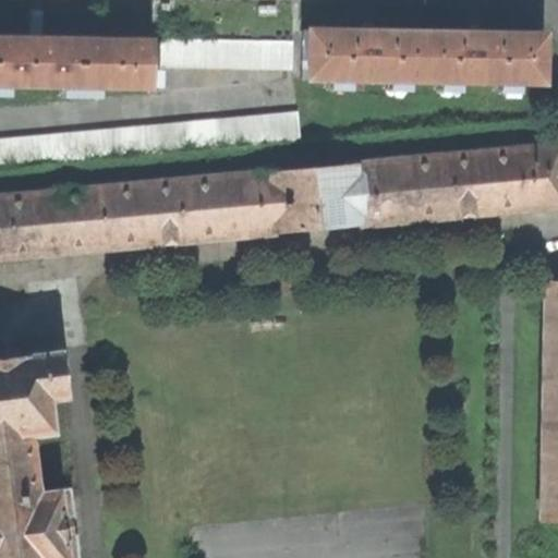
[(361,31),(304,28),(303,75),(421,79),(422,32),(378,31),(376,28),(370,28),(362,28),(361,31)]
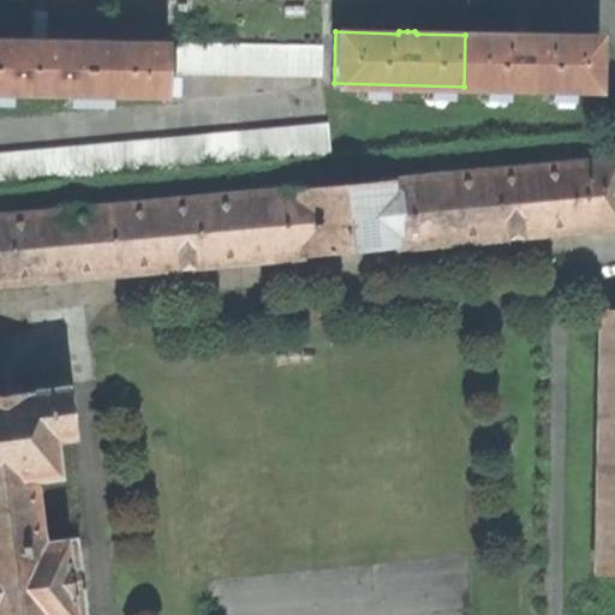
[(514,36),(465,35),(464,87),(593,91),(593,39),(533,37),(532,35),(524,35),(515,35),(514,36)]
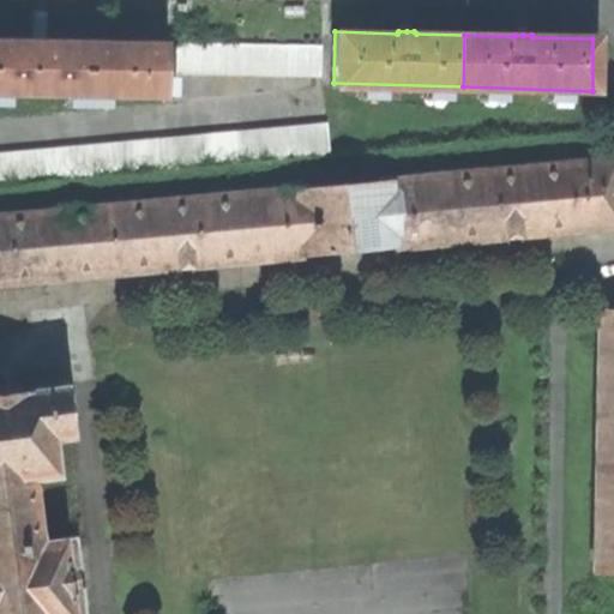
[(175,40),(174,72),(323,74),(323,42),(175,40)]
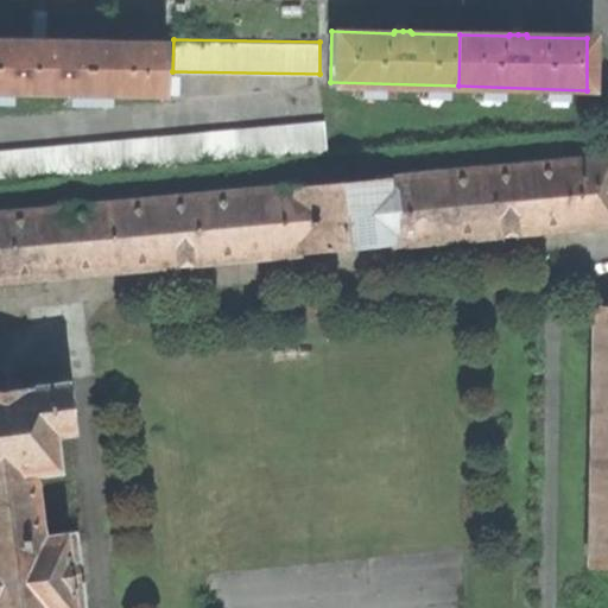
[(0,92),(162,95),(162,49),(45,46),(0,45),(0,92)]
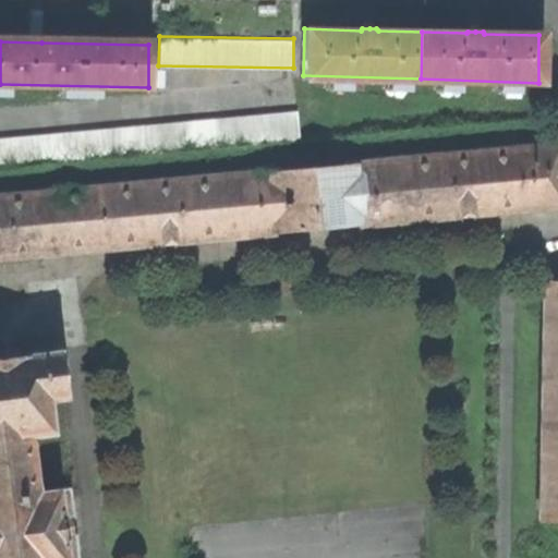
[(0,167),(301,138),(298,110),(0,137),(0,167)]
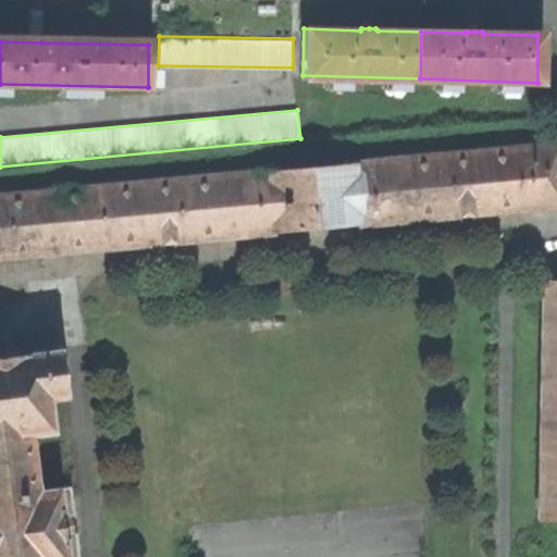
[(461,139),(475,138),(474,122),(460,124),(461,139)]
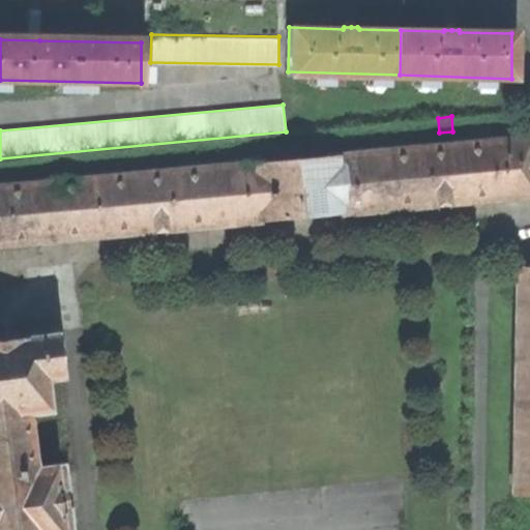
[(0,244),(529,196),(529,135),(0,183),(0,244)]
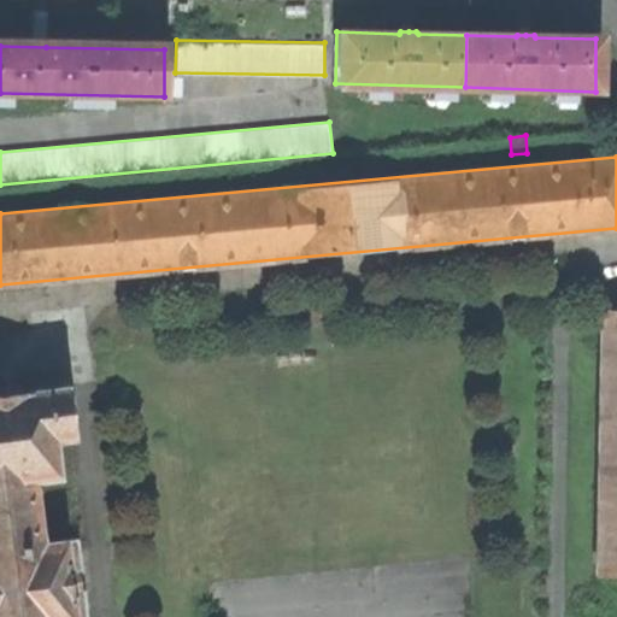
[(616,310),(603,310),(595,573),(616,573),(616,310)]
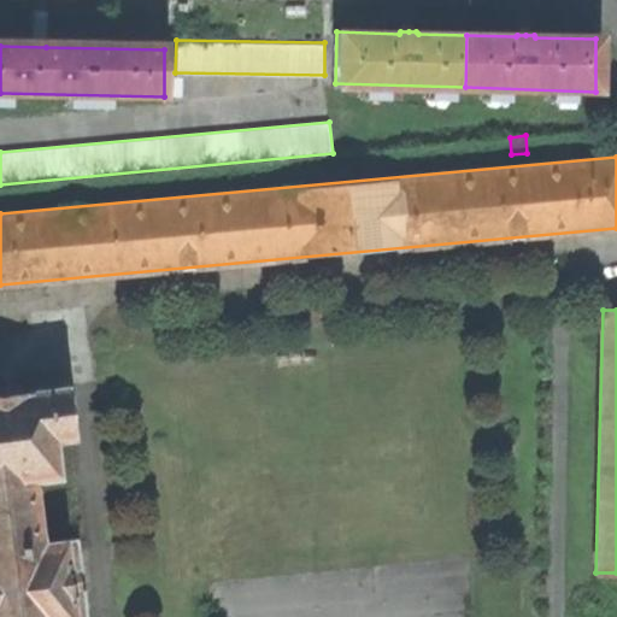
[(84,616),(75,539),(39,542),(31,479),(56,476),(52,440),(69,438),(62,383),(21,388),(18,383),(0,386),(0,616),(84,616)]
